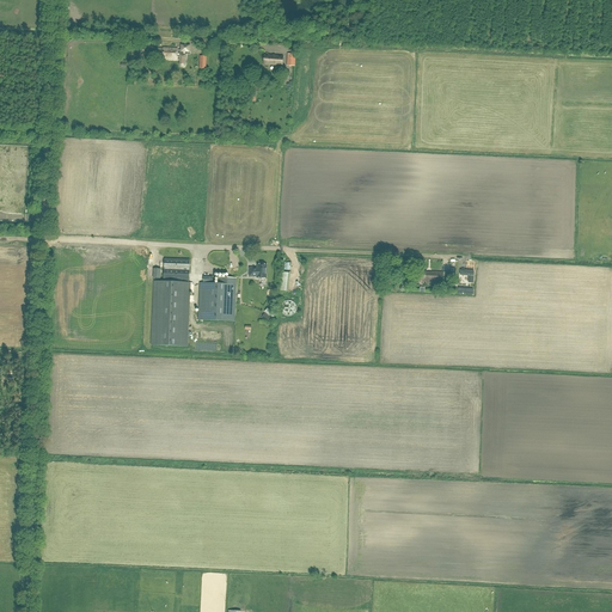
[(158,59),(176,59),(176,56),(178,56),(178,63),(178,65),(179,66),(181,66),(182,67),(183,66),(184,65),(184,63),(184,51),(188,51),(188,44),(181,44),(181,50),(176,50),(176,48),(164,48),(164,49),(158,49),(158,59)]
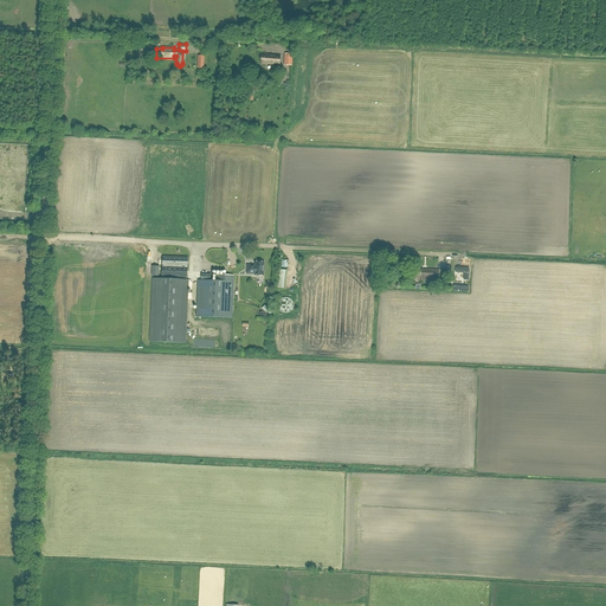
[(270,56),(262,55),(260,64),(266,65),(266,64),(279,65),(281,57),(270,56)]
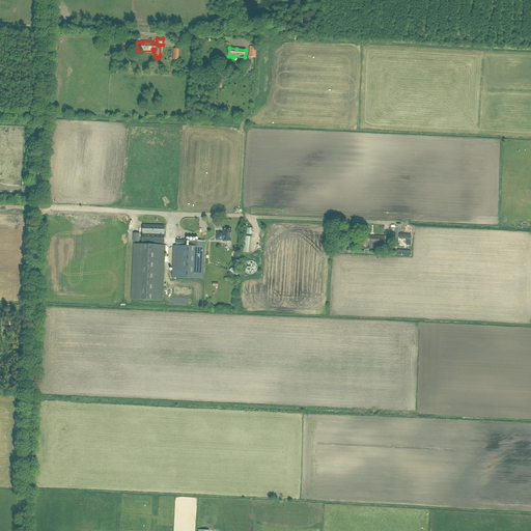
[(142,225),(142,243),(164,244),(165,226),(142,225)]
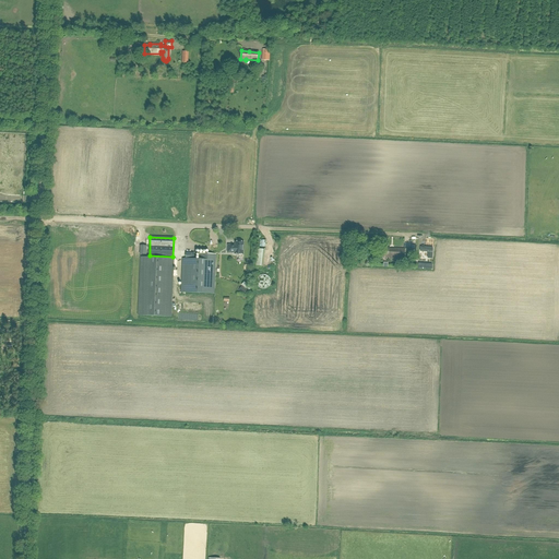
[(240,241),(240,246),(238,246),(238,245),(233,245),(233,252),(240,252),(240,253),(248,253),(249,241),(247,241),(247,240),(242,240),(242,241),(240,241)]
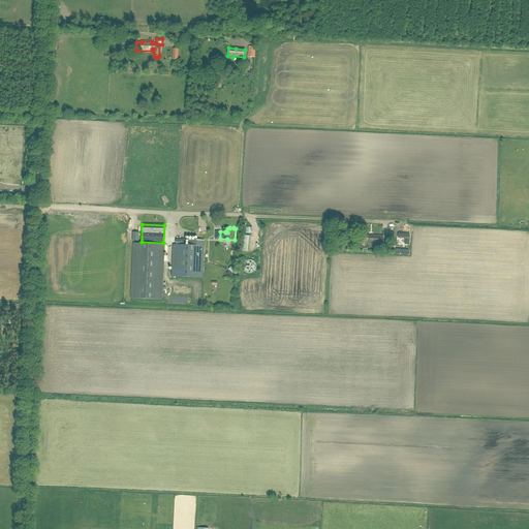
[(383,246),(383,236),(364,235),(363,243),(367,243),(367,245),(383,246)]
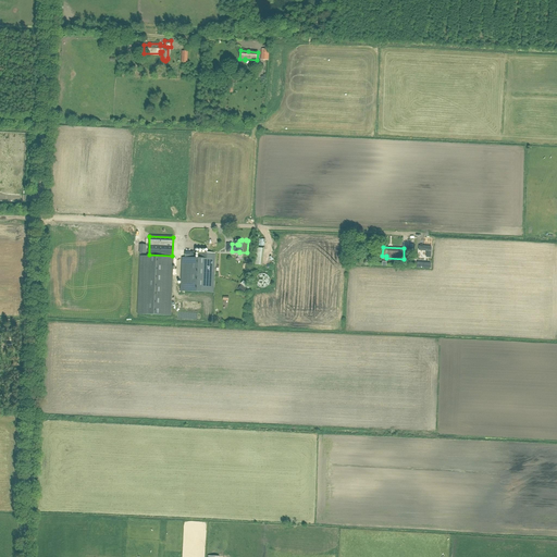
[(199,259),(182,258),(181,292),(214,293),(215,254),(199,252),(199,259)]
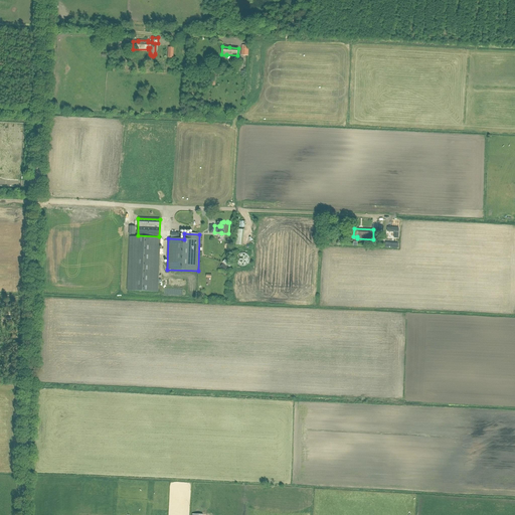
[(130,237),(128,291),(159,292),(160,238),(130,237)]
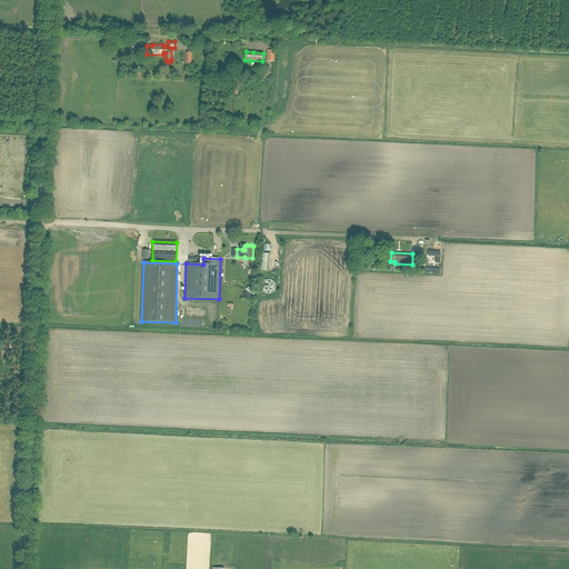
[(276,288),(276,287),(276,286),(276,285),(276,283),(275,283),(275,282),(273,281),(272,281),(272,280),(271,280),(270,280),(270,279),(269,279),(268,279),(267,279),(267,280),(266,280),(265,280),(265,281),(263,281),(262,282),(262,283),(261,283),(261,285),(261,286),(261,287),(261,288),(261,289),(261,290),(262,291),(263,292),(265,293),(266,293),(267,295),(268,295),(269,295),(270,295),(271,293),(272,293),(273,292),(275,291),(276,290),(276,289),(276,288)]
